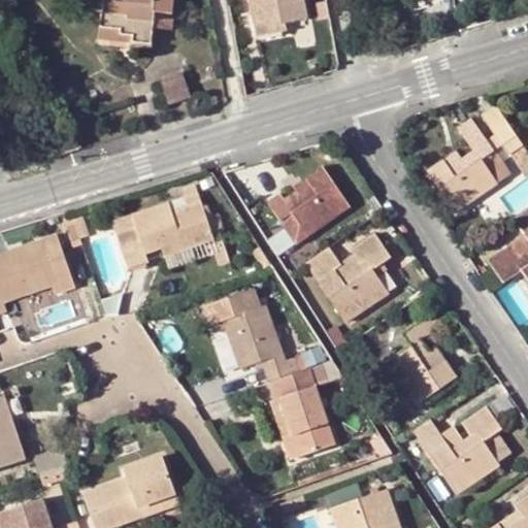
[(131,43),(150,44),(152,29),(153,12),(170,13),(170,0),(89,0),(90,4),(92,8),(96,11),(101,13),(101,27),(119,28),(119,32),(132,34),(131,43)]
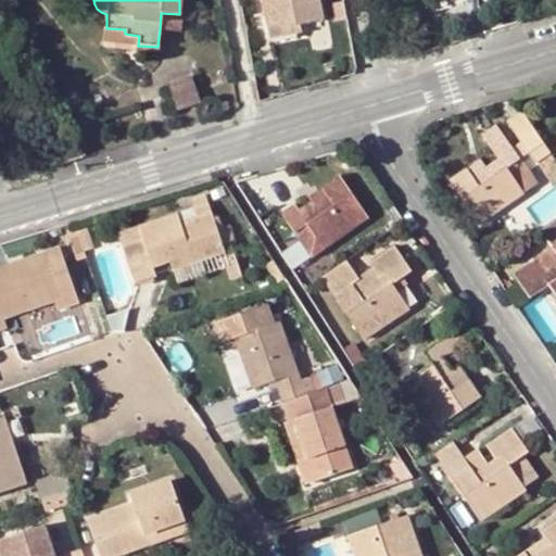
[(260,0),(265,23),(294,19),(294,24),(319,17),(315,0),(260,0)]
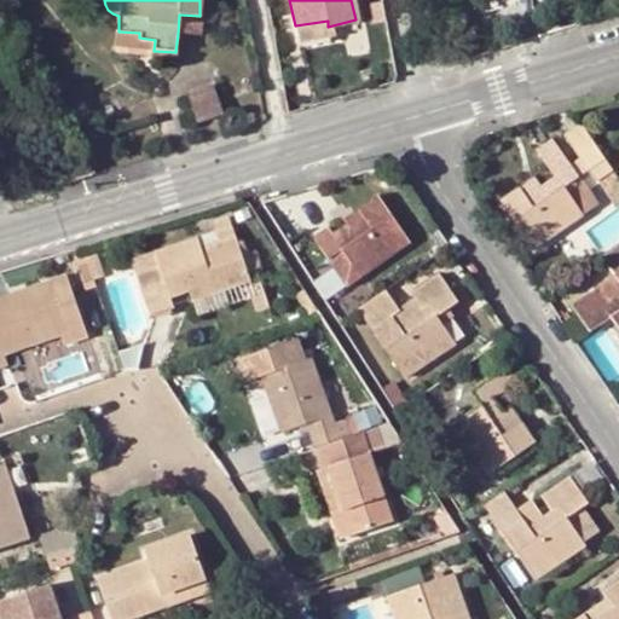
[(179,15),(178,34),(197,35),(200,16),(179,15)]
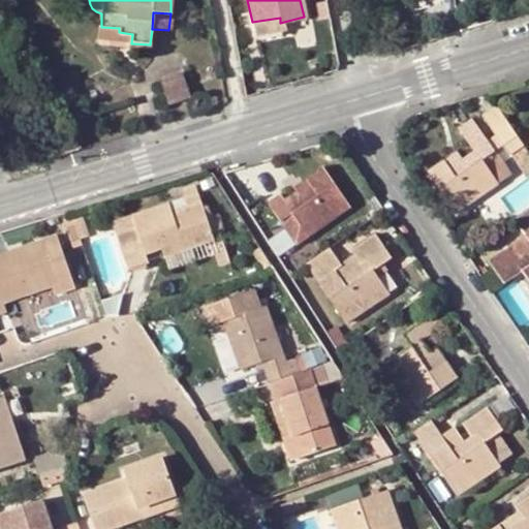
[(282,31),(280,23),(280,18),(252,22),(255,35),(282,31)]
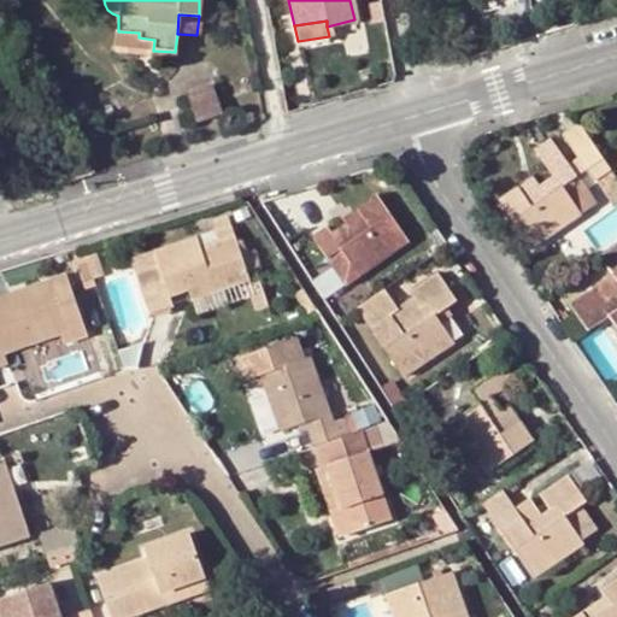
[(117,45),(153,51),(154,40),(139,37),(139,33),(118,31),(117,45)]
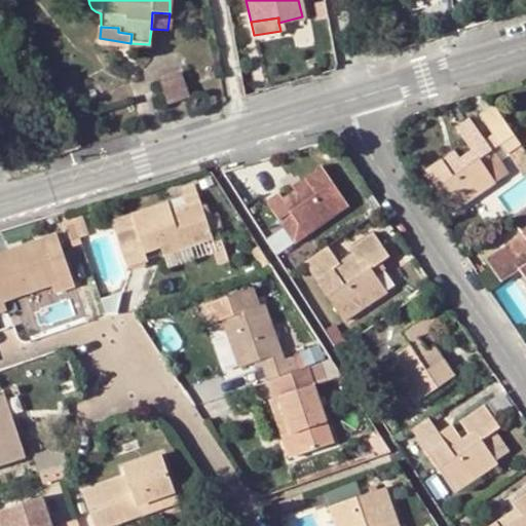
[(159,78),(168,105),(191,98),(181,71),(159,78)]
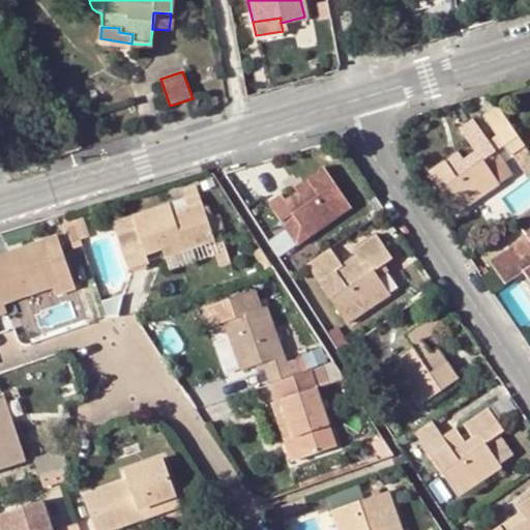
[(497,107),(482,116),(497,136),(503,145),(511,157),(512,155),(519,164),(529,155),(525,148),(497,107)]
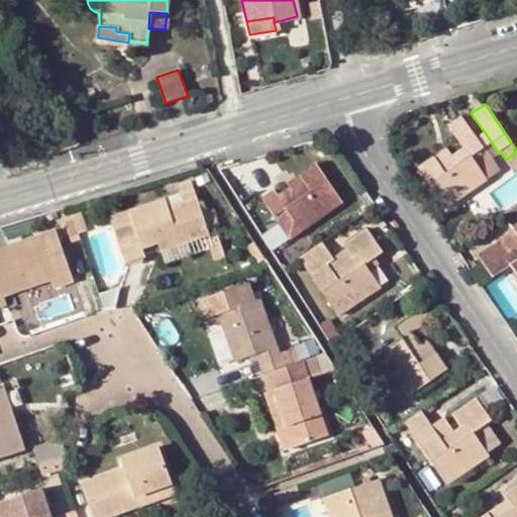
[(463,149),(450,158),(438,166),(433,159),(417,170),(445,210),(488,181),(472,158),(483,149),(482,147),(460,116),(447,126),(463,149)]
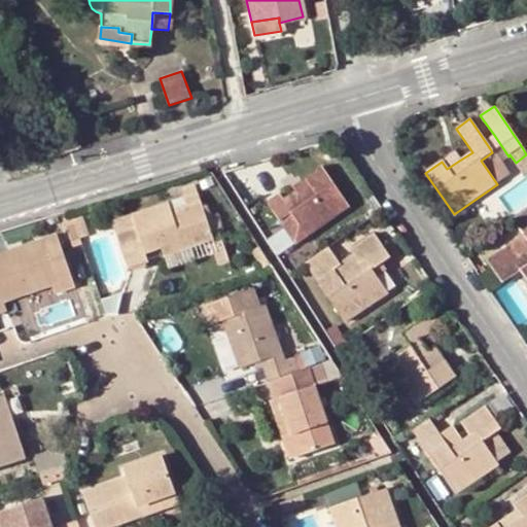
[(485,141),(491,150),(500,144),(494,135),(485,141)]
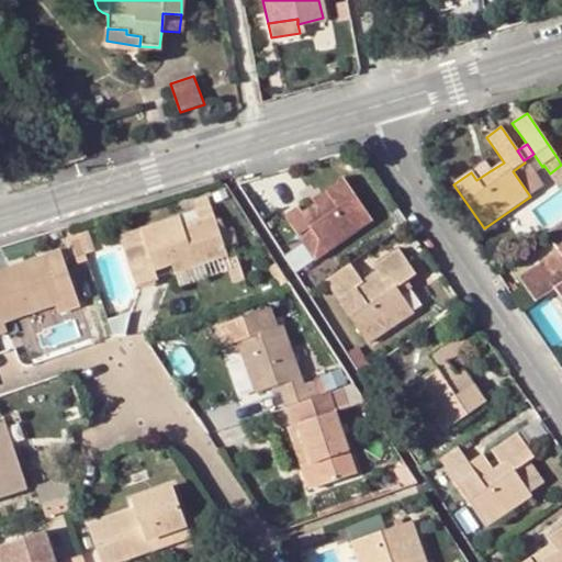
[(66,165),(62,150),(43,157),(48,170),(66,165)]
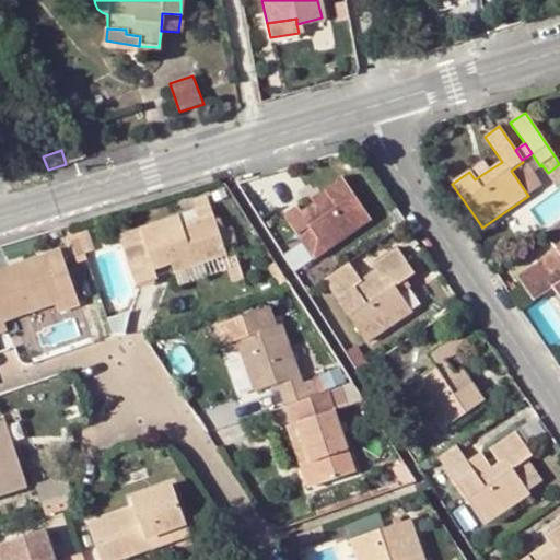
[(540,187),(523,162),(511,171),(528,196),(540,187)]
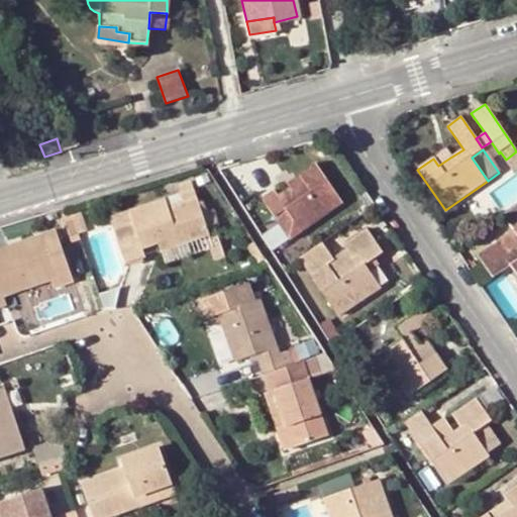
[(438,166),(450,158),(445,150),(433,159),(438,166)]
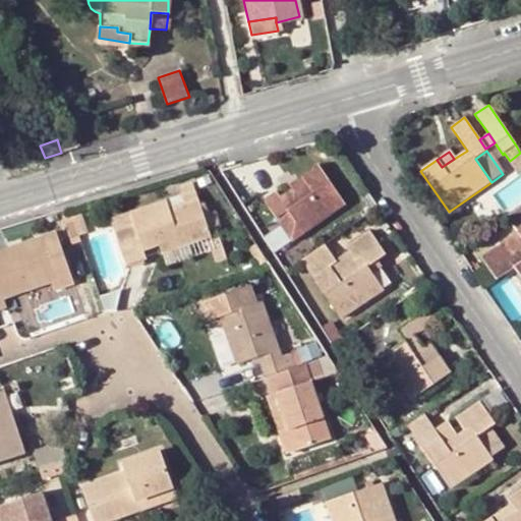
[(520,173),(520,153),(510,161),(519,175),(520,173)]
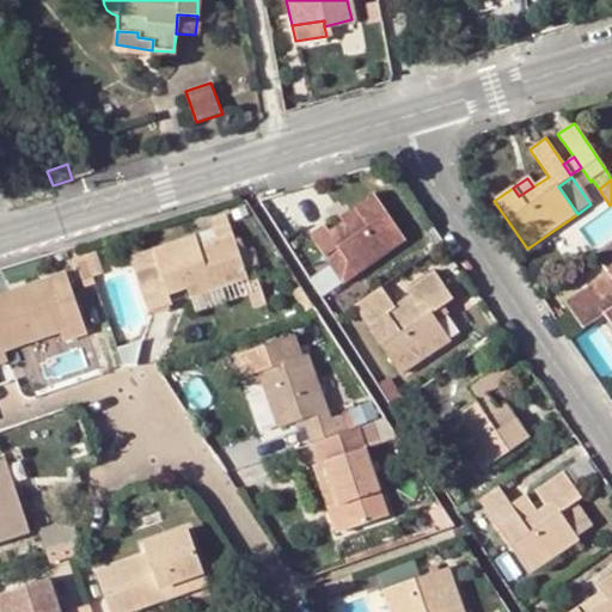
[(373,195),(354,207),(360,214),(344,225),(331,236),(312,209),(298,219),(342,285),(407,240),(373,195)]
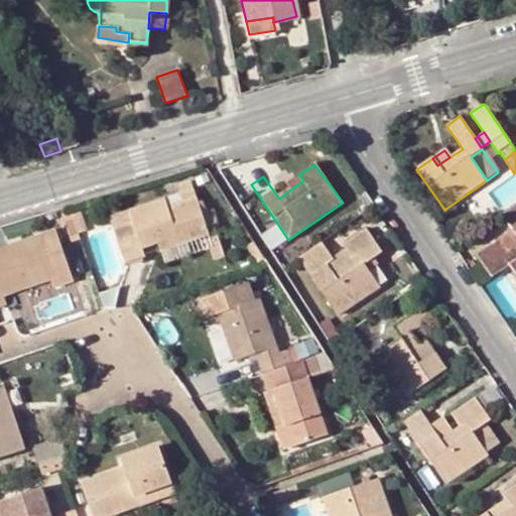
[(303,180),(298,174),(285,182),(290,189),(303,180)]
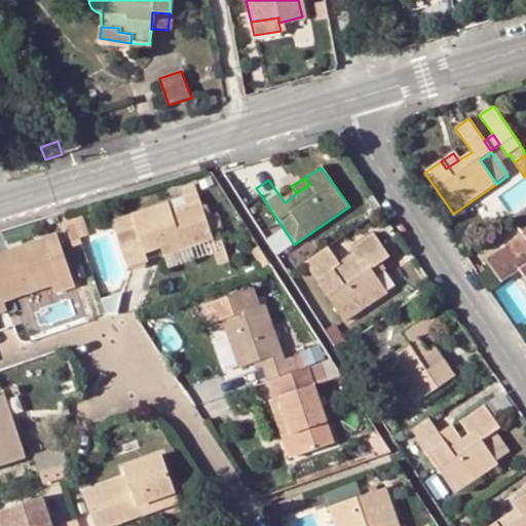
[(143,253),(158,248),(180,240),(181,249),(214,237),(194,184),(180,189),(183,199),(113,222),(126,268),(145,261),(143,253)]
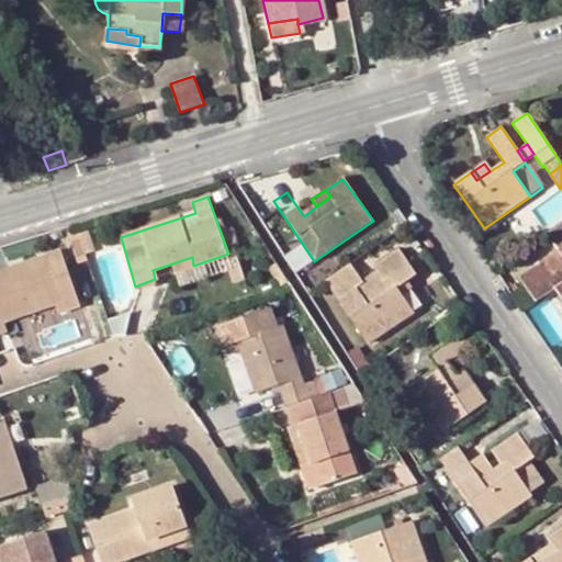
[(561,223),(547,235),(558,250),(518,279),(535,302),(554,290),(561,301),(561,223)]
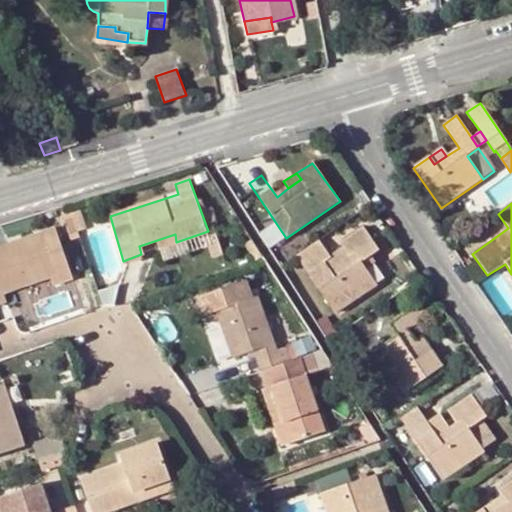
[(68,205),(61,206),(69,234),(76,232),(71,217),(68,205)]
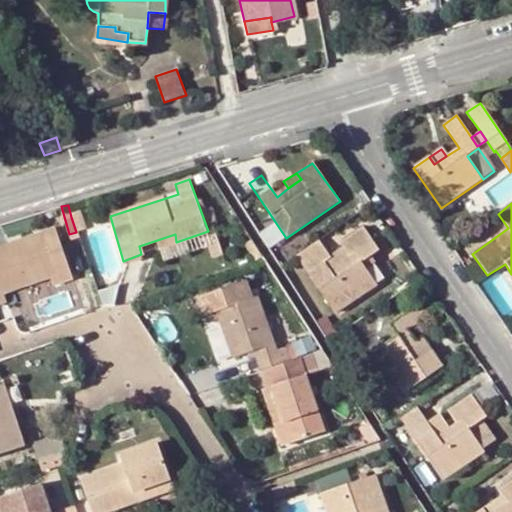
[(71,217),(76,232),(87,228),(82,214),(71,217)]
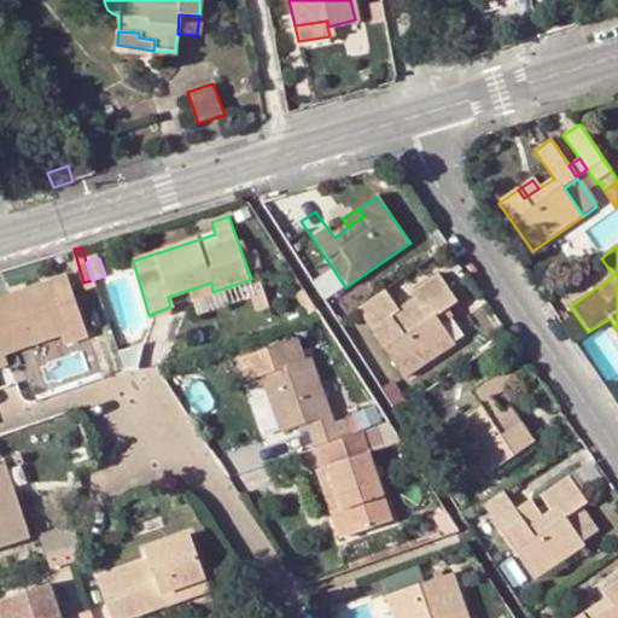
[(409,293),(413,297),(418,309),(396,325),(391,316),(398,312),(397,310),(384,290),(356,310),(401,377),(473,330),(455,304),(458,302),(437,274),(409,293)]
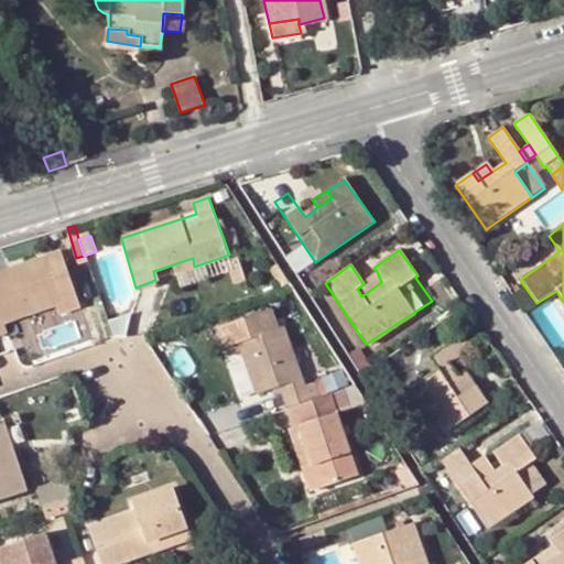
[(228,260),(231,271),(241,268),(238,257),(228,260)]
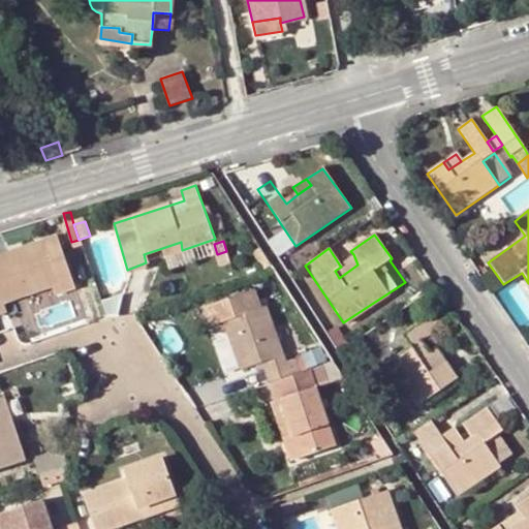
[(0,313),(6,312),(3,302),(27,293),(57,283),(42,242),(0,255),(0,313)]
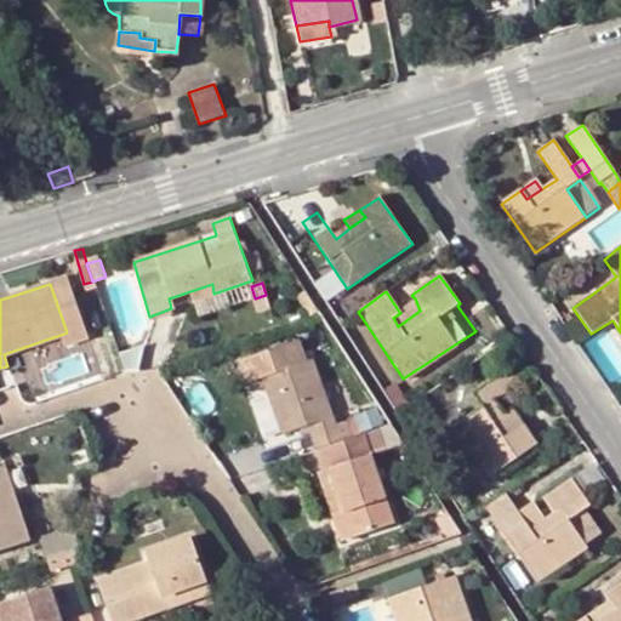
[(212,284),(187,292),(191,302),(214,294),(212,284)]
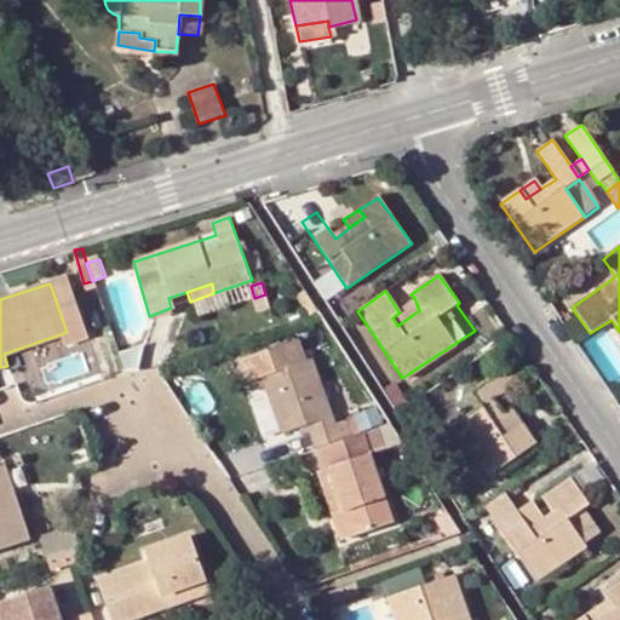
[(294,298),(305,316),(316,313),(303,291),(294,298)]
